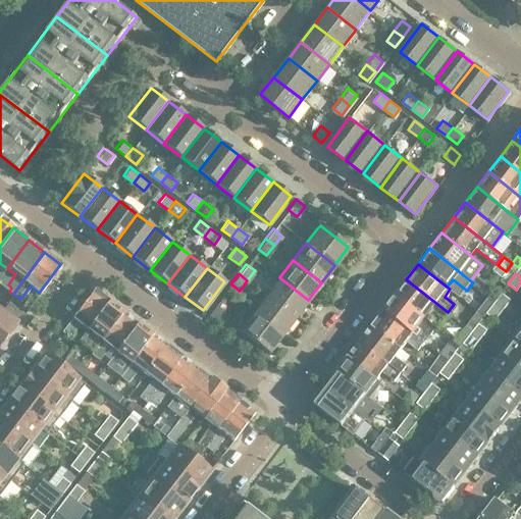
[(279,277),(265,295),(294,317),(308,300),(279,277)]
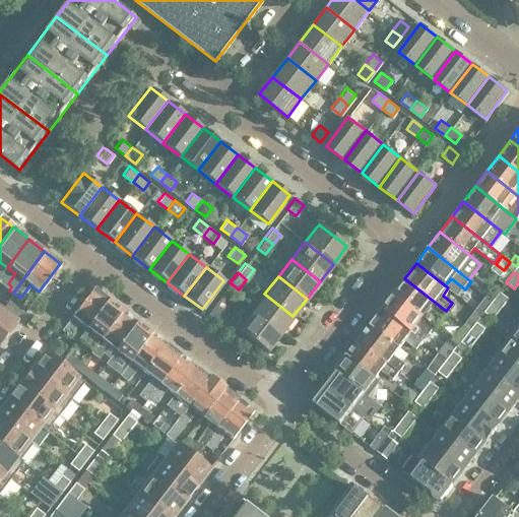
[(404,278),(392,295),(422,316),(435,326),(446,311),(404,278)]
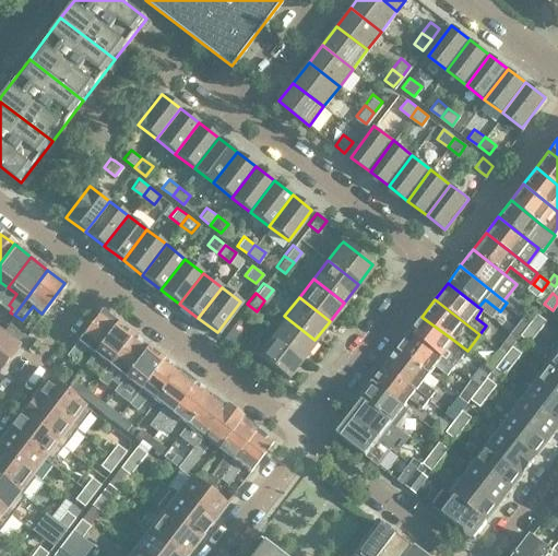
[(75,340),(64,354),(73,361),(84,346),(92,352),(116,321),(99,309),(75,340)]
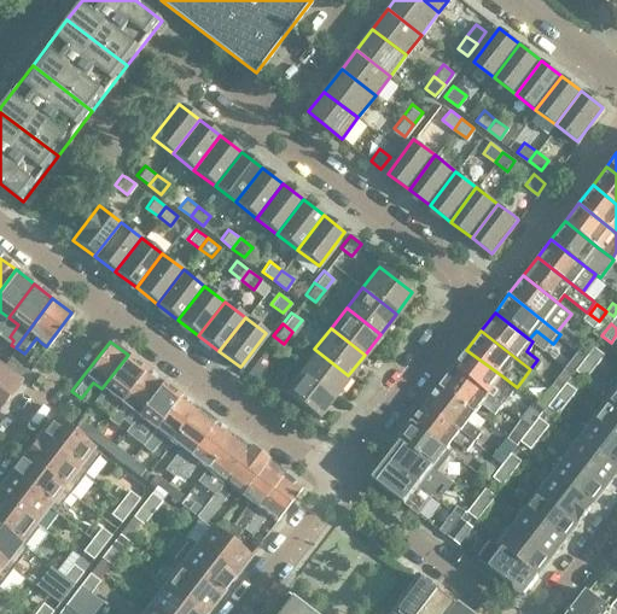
[(570,370),(585,354),(575,346),(562,364),(570,370)]
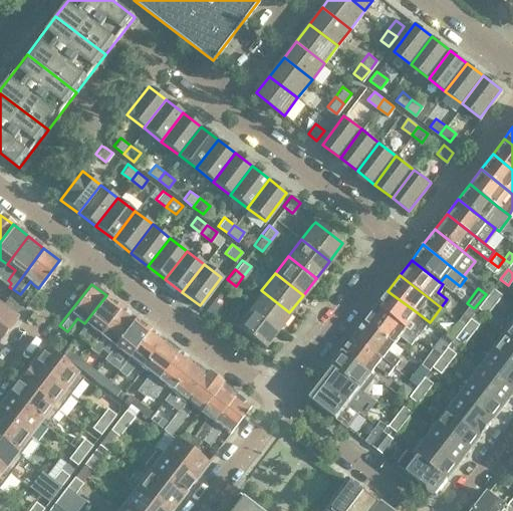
[(501,294),(493,288),(486,298),(494,304),(501,294)]
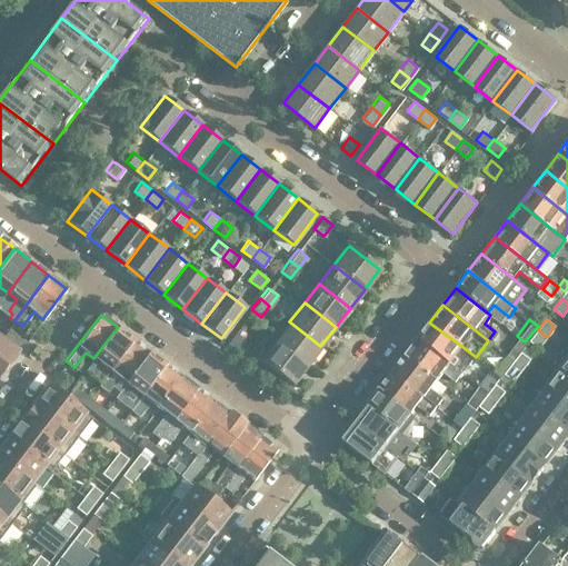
[(289,321),(275,340),(307,365),(320,346),(289,321)]
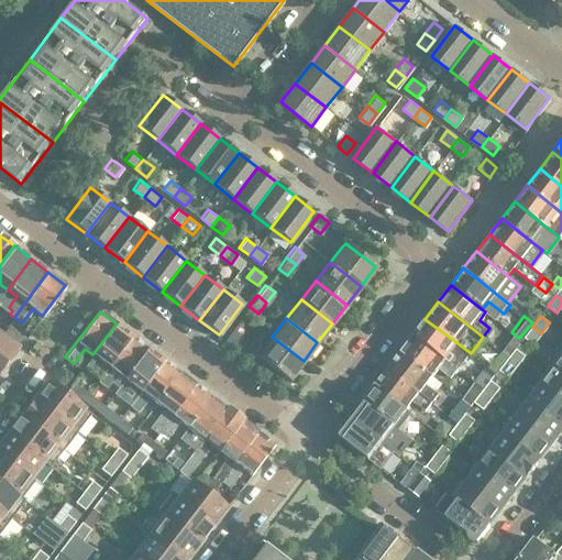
[(425,319),(412,335),(455,369),(459,364),(455,361),(459,357),(450,350),(456,342),(425,319)]
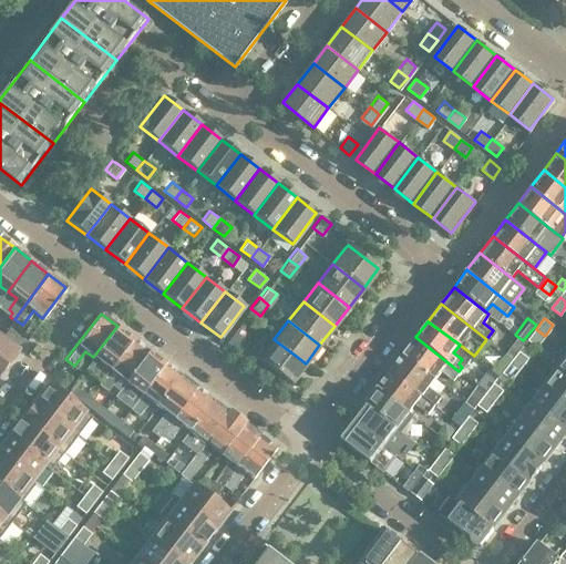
[(101,363),(93,373),(96,377),(94,380),(99,383),(133,338),(117,326),(93,357),(101,363)]
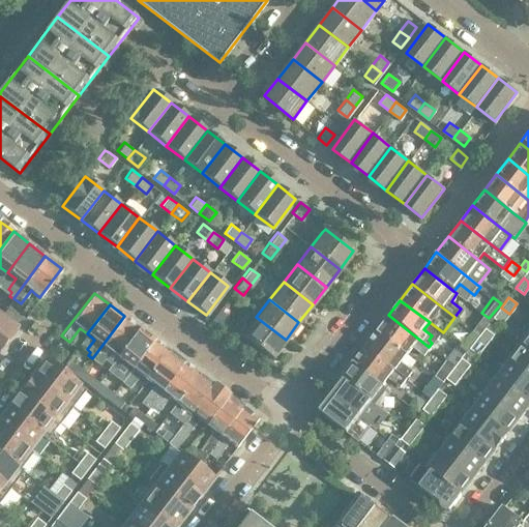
[(8,305),(1,315),(17,326),(23,317),(8,305)]
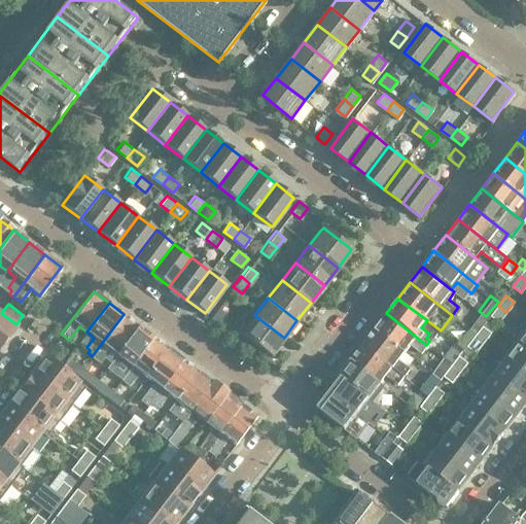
[(506,312),(498,306),(490,315),(498,321),(506,312)]
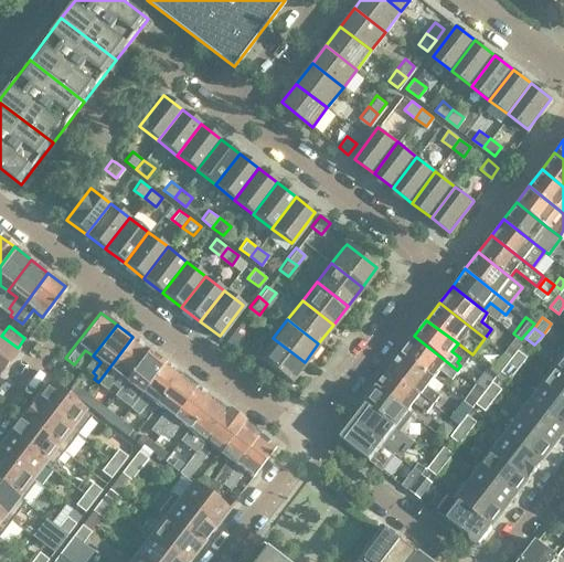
[(233,329),(225,341),(234,348),(243,337),(233,329)]
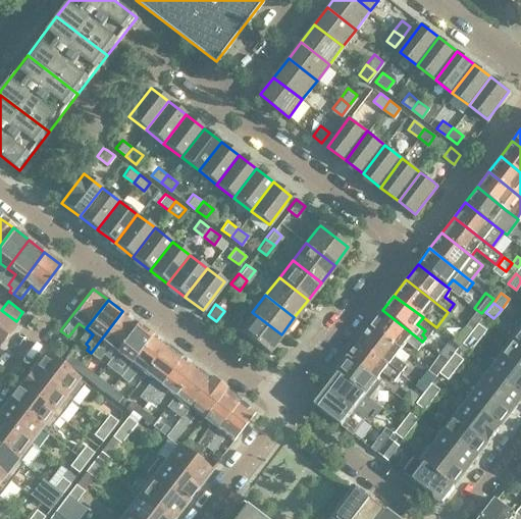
[(462,323),(470,329),(481,314),(474,308),(462,323)]
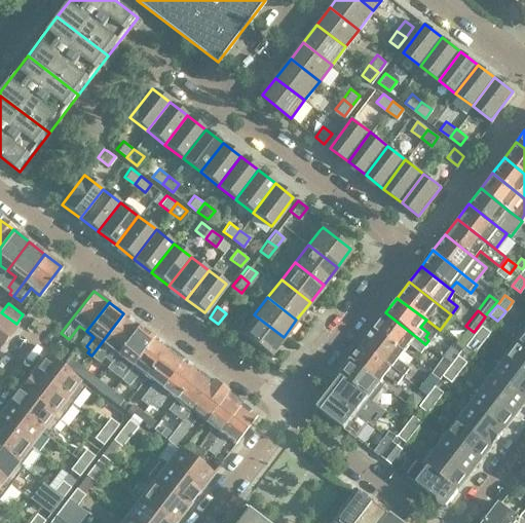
[(0,336),(4,339),(16,324),(1,312),(0,311),(0,336)]
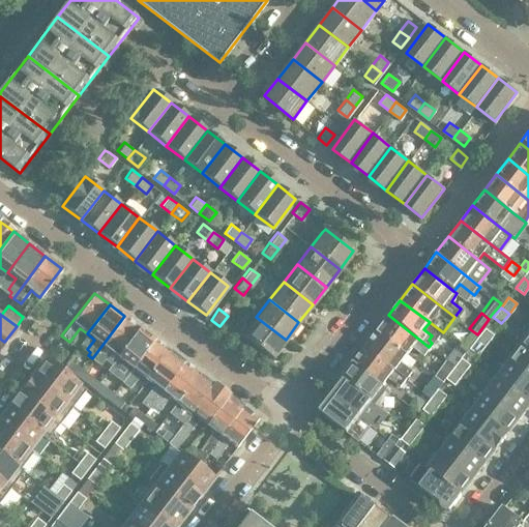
[(388,315),(376,330),(406,353),(411,345),(423,354),(429,347),(388,315)]
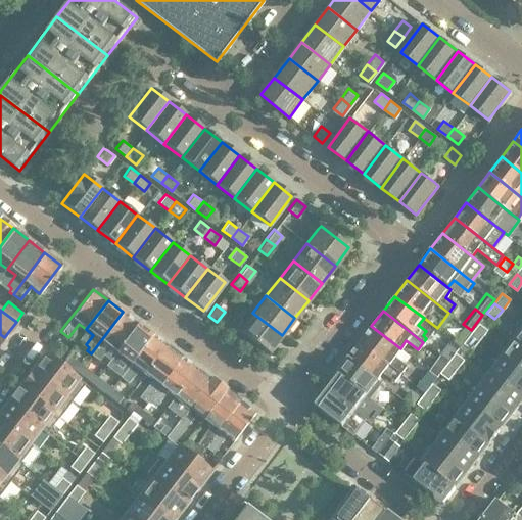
[(123,312),(91,353),(94,357),(97,352),(100,356),(108,345),(115,351),(138,323),(123,312)]
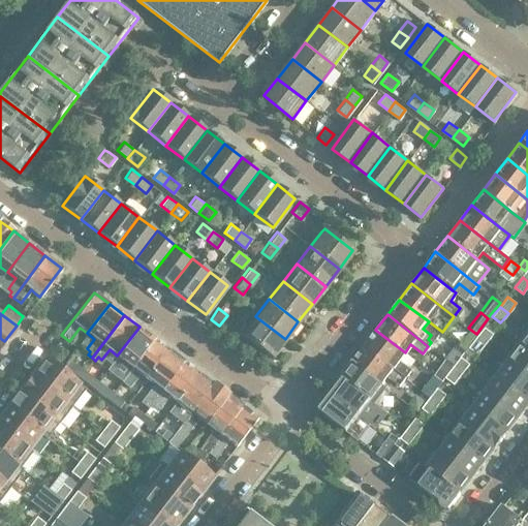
[(246,345),(249,340),(271,358),(285,339),(255,316),(242,335),(237,331),(233,335),(246,345)]
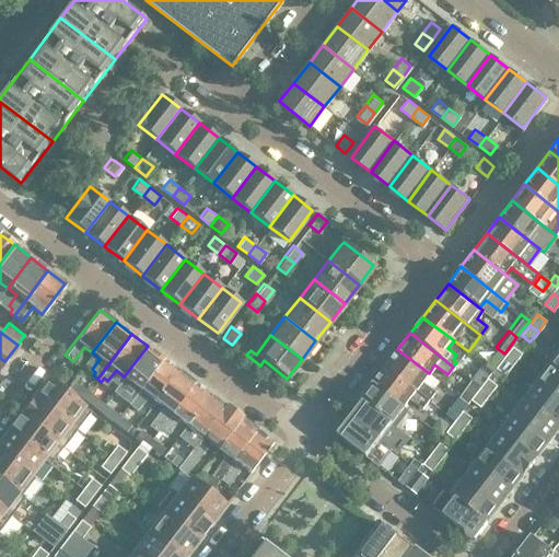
[(148,346),(124,376),(131,382),(124,393),(127,396),(125,399),(129,403),(163,358),(148,346)]
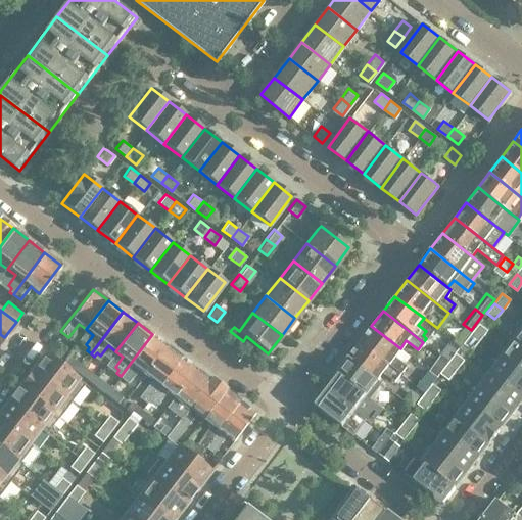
[(452,339),(460,344),(471,330),(463,324),(452,339)]
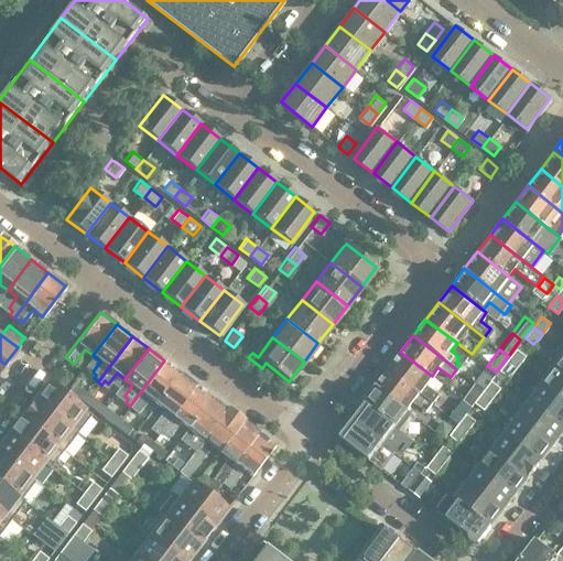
[(526,357),(517,351),(509,360),(518,367),(526,357)]
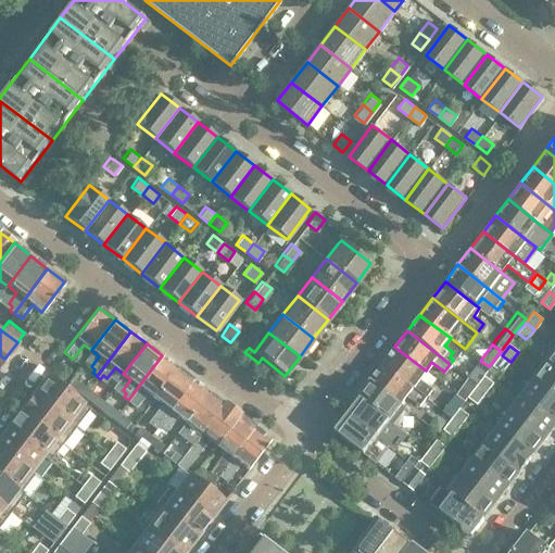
[(394,347),(381,363),(414,387),(425,396),(432,387),(420,378),(426,371),(394,347)]
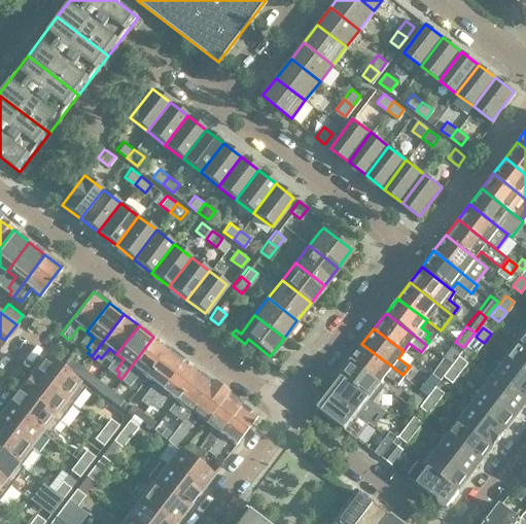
[(153,337),(121,379),(128,384),(138,371),(146,377),(168,347),(153,337)]
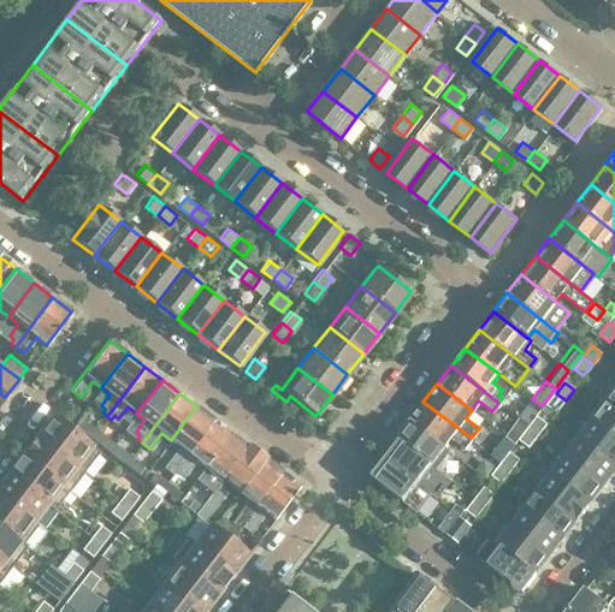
[(566,400),(556,393),(548,405),(557,413),(566,400)]
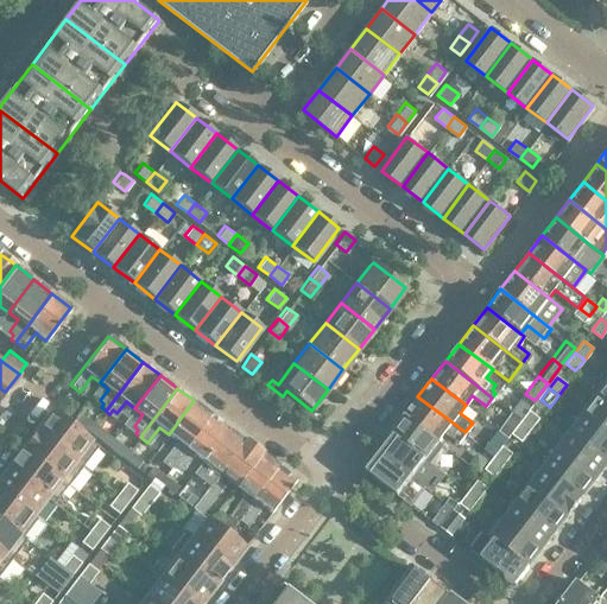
[(67,390),(56,402),(65,409),(75,398),(67,390)]
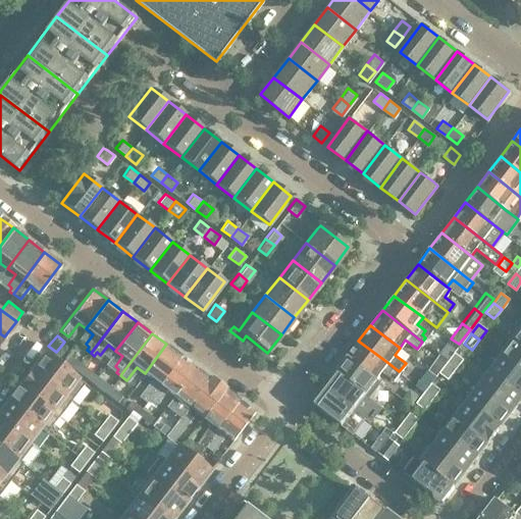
[(358,341),(347,356),(376,378),(382,370),(393,379),(399,371),(388,363),(358,341)]
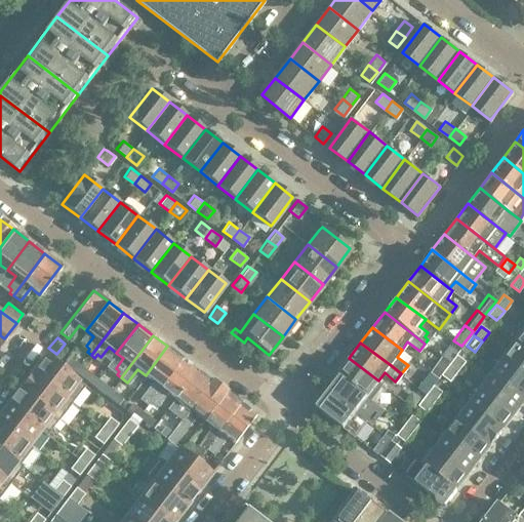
[(523,373),(523,349),(516,343),(504,358),(523,373)]
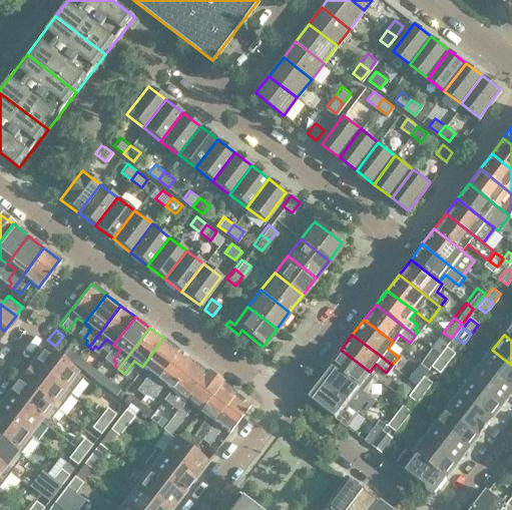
[(163,338),(142,367),(148,372),(135,389),(143,394),(146,391),(177,349),(163,338)]
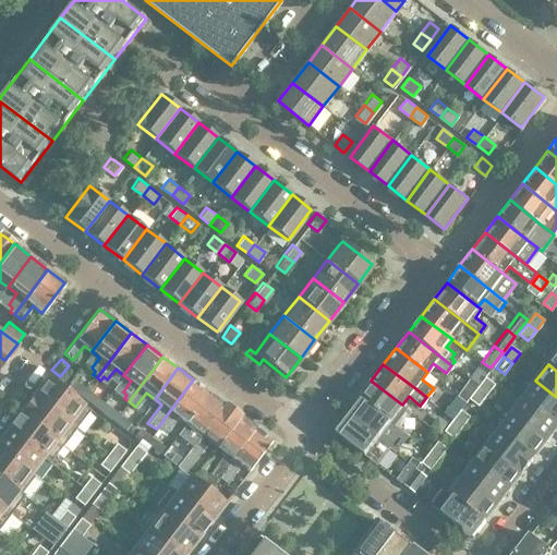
[(469,378),(477,385),(484,375),(475,369),(469,378)]
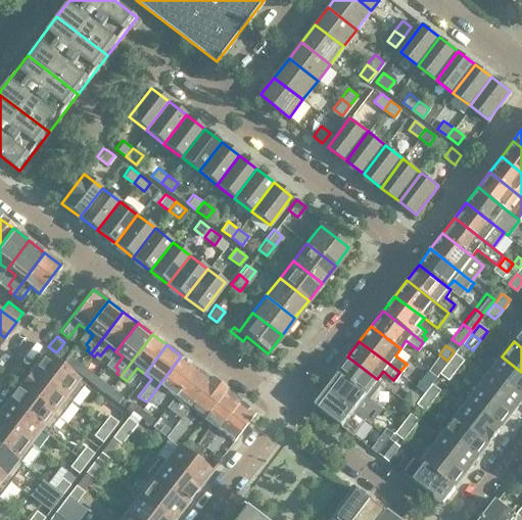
[(83,382),(44,352),(30,371),(69,400),(83,382)]
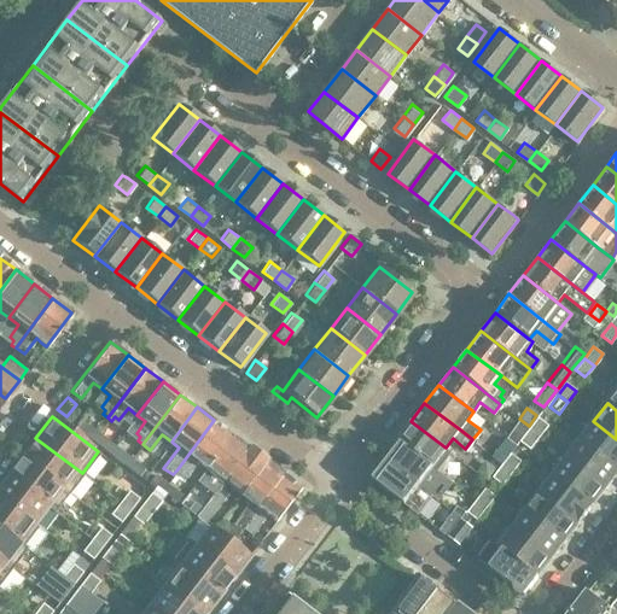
[(506,434),(516,443),(529,426),(519,419),(518,417),(506,434)]
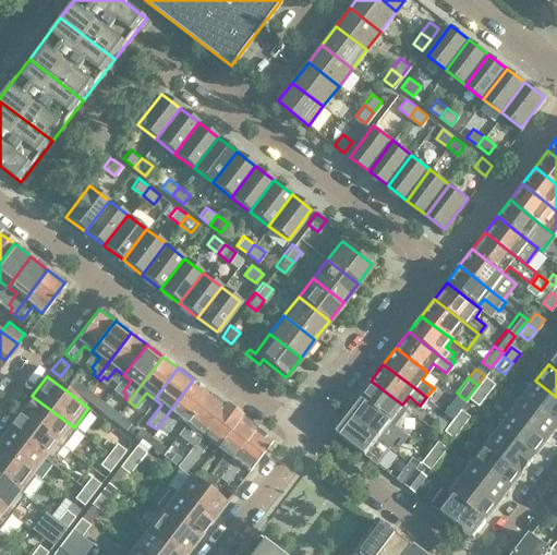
[(193,379),(159,425),(167,431),(178,417),(185,422),(209,391),(193,379)]
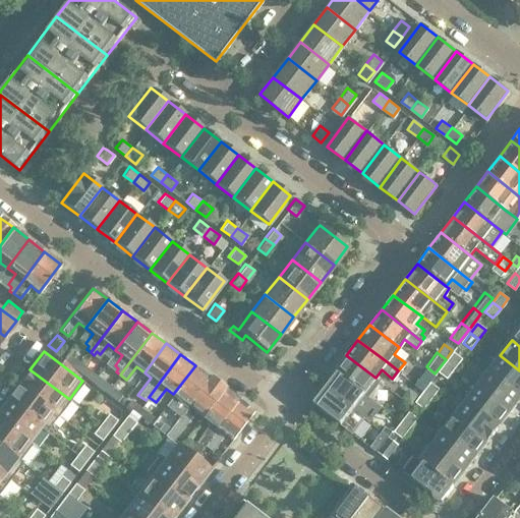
[(464,360),(456,354),(448,363),(456,370),(464,360)]
